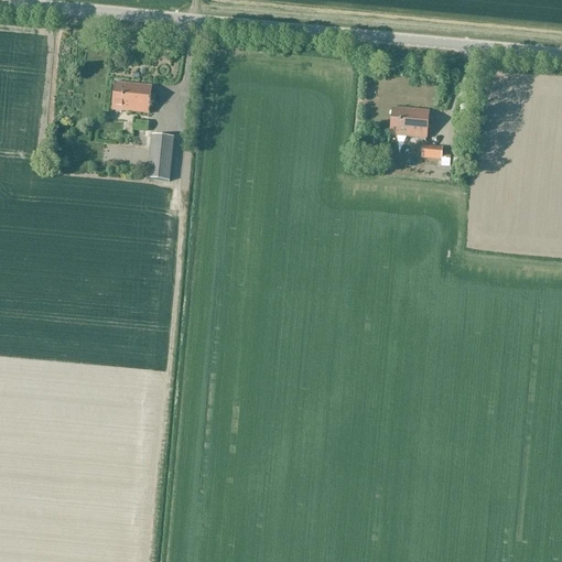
[(114,82),(111,108),(148,111),(150,85),(114,82)]
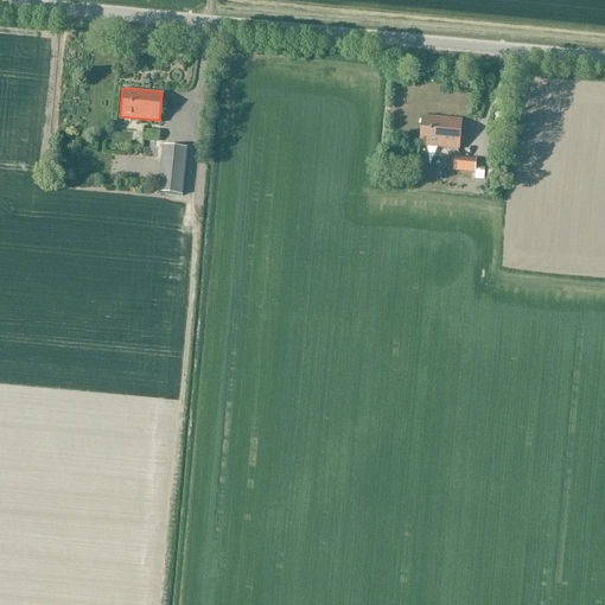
[(418,144),(459,147),(462,119),(421,115),(418,144)]
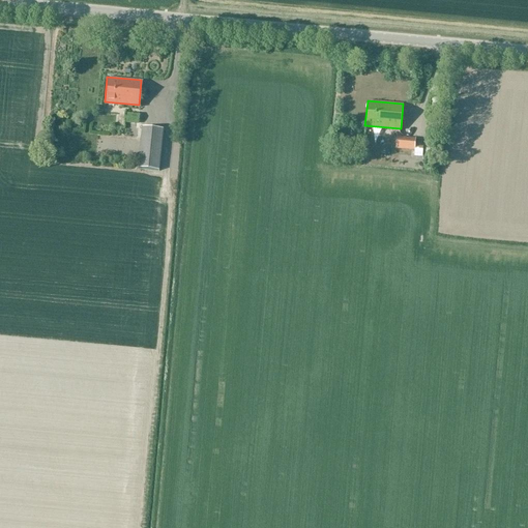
[(138,120),(138,112),(124,111),(124,119),(138,120)]
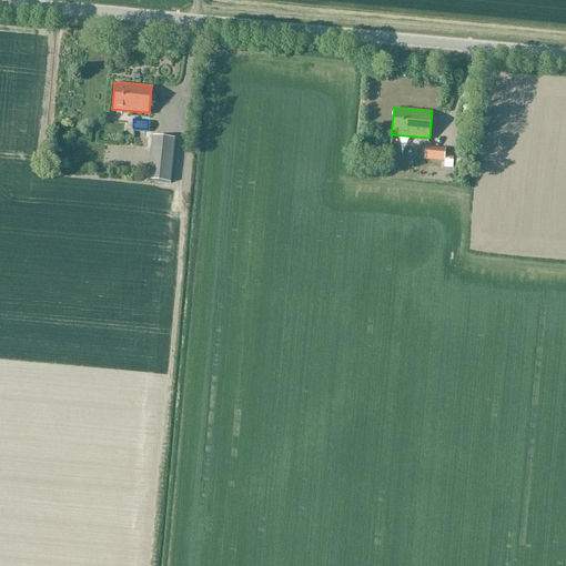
[(169,182),(174,138),(151,134),(145,179),(169,182)]
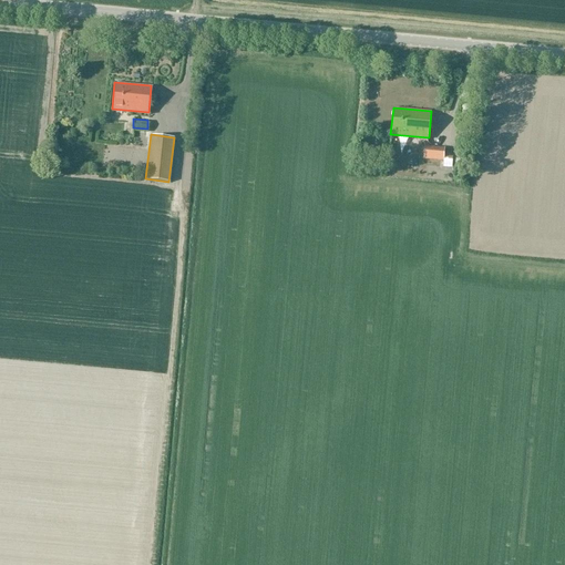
[(443,146),(424,144),(423,156),(442,158),(443,146)]
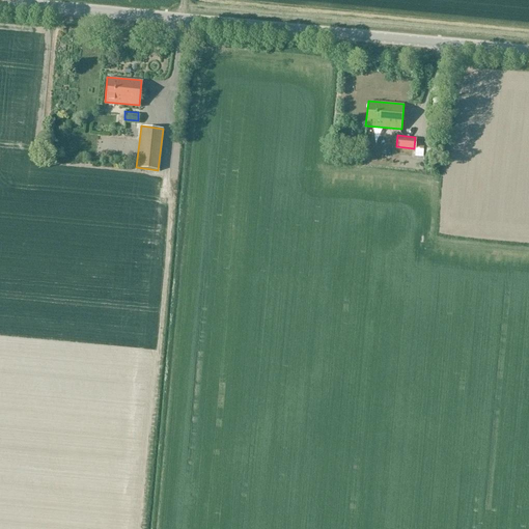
All buildings are outlined.
